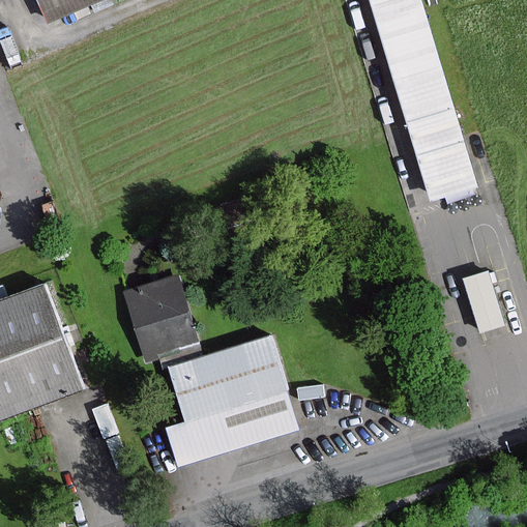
[(47,0),(53,12),(82,0),(47,0)]
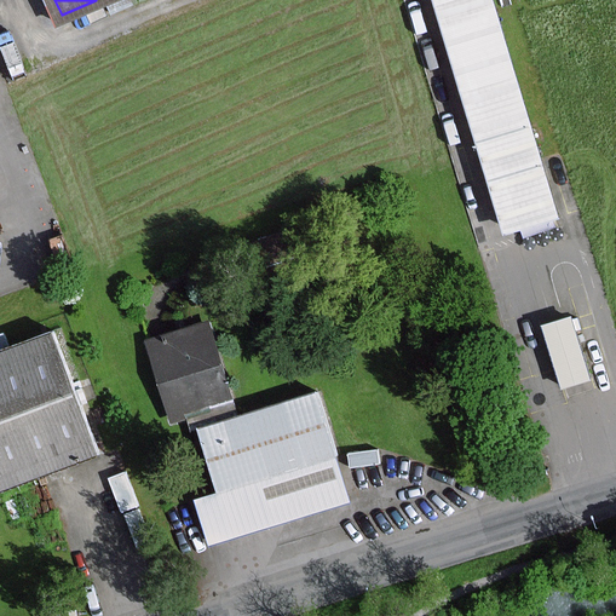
[(552,214),(488,0),(431,0),(501,230),(552,214)]
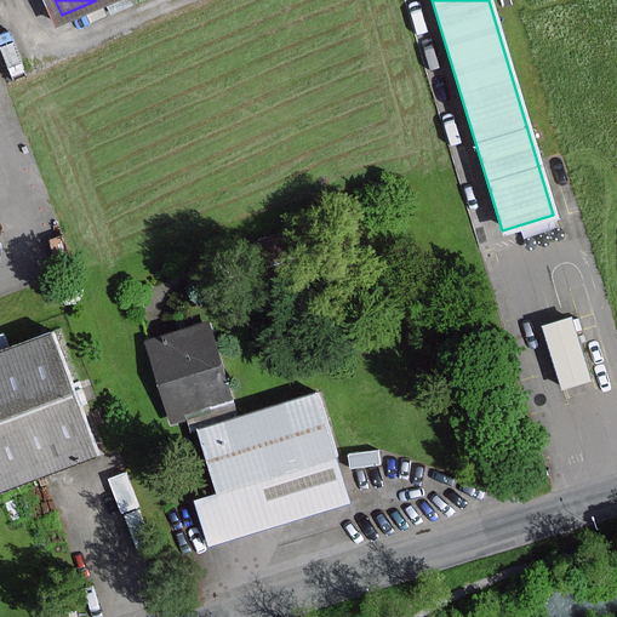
[(586,377),(567,316),(541,324),(559,384),(586,377)]
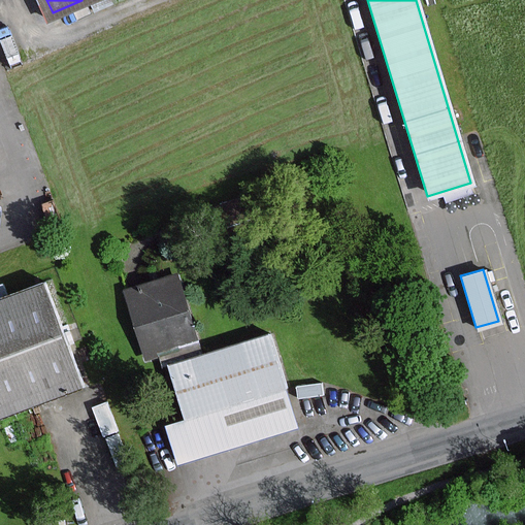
[(195,340),(175,275),(125,291),(144,356),(195,340)]
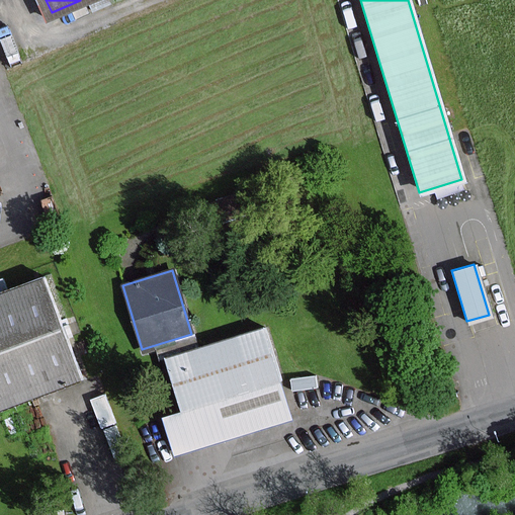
[(39,279),(0,293),(0,406),(77,376),(39,279)]
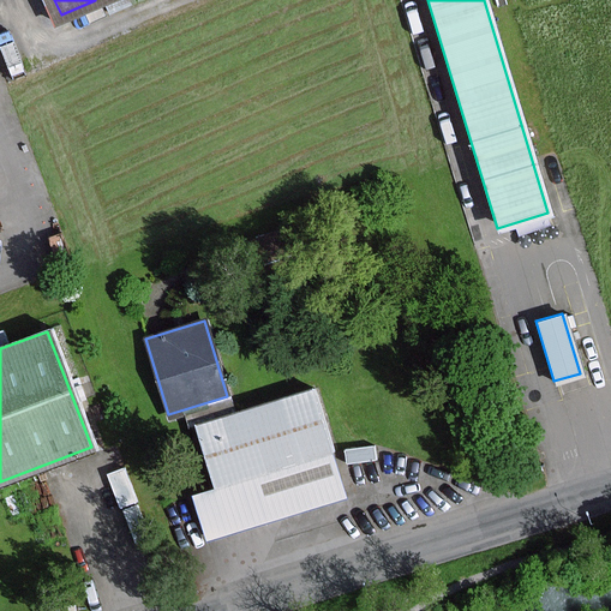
[(348,498),(315,389),(202,423),(222,490),(198,496),(211,540),(348,498)]
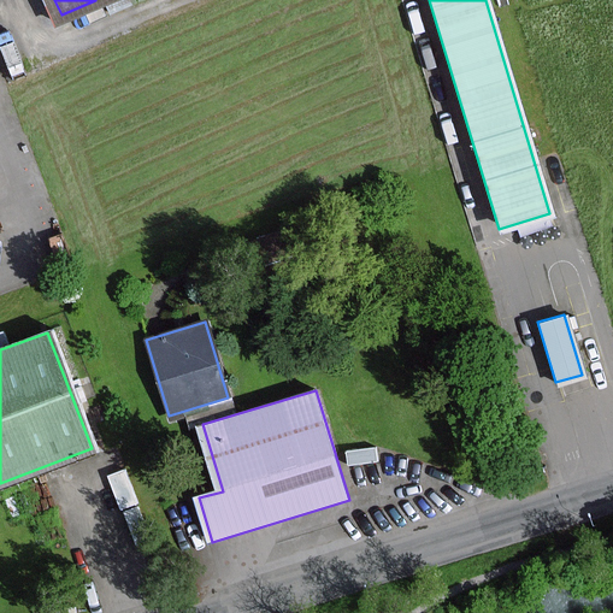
All buildings are outlined.
